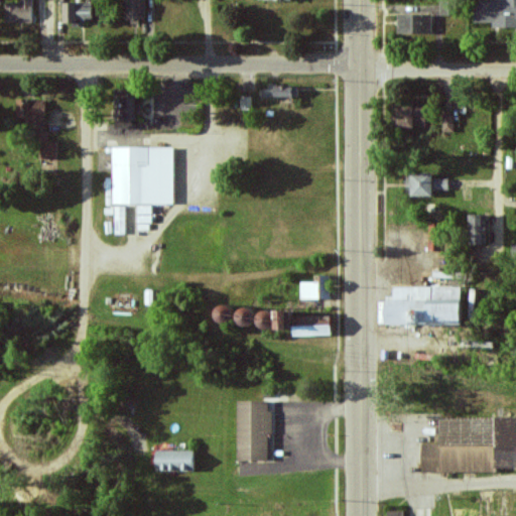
[(6,22),(33,23),(34,0),(21,0),(22,3),(7,3),(6,22)]
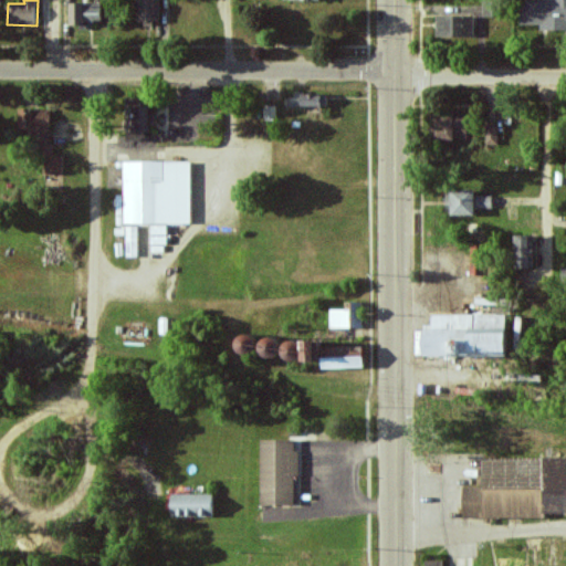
[(137,0),(138,22),(161,21),(160,0),(137,0)]
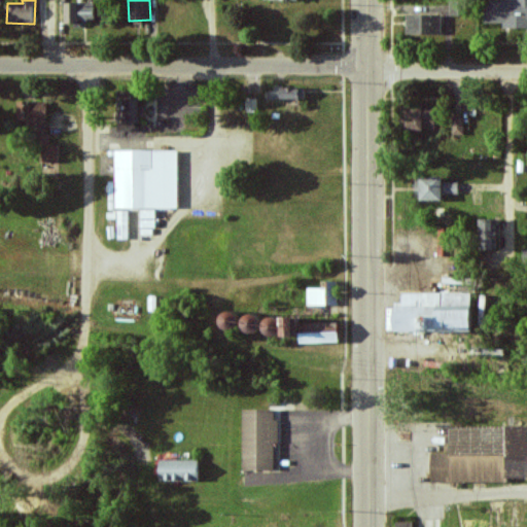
[(526,28),(526,0),(485,0),(486,24),(503,24),(503,29),(526,28)]
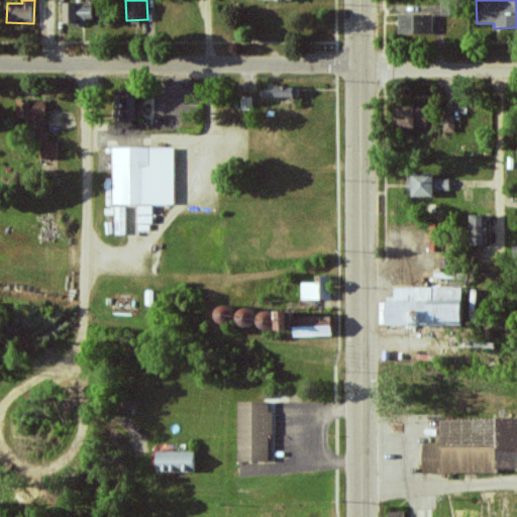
[(66,23),(80,23),(80,19),(95,19),(95,3),(66,3),(66,23)]
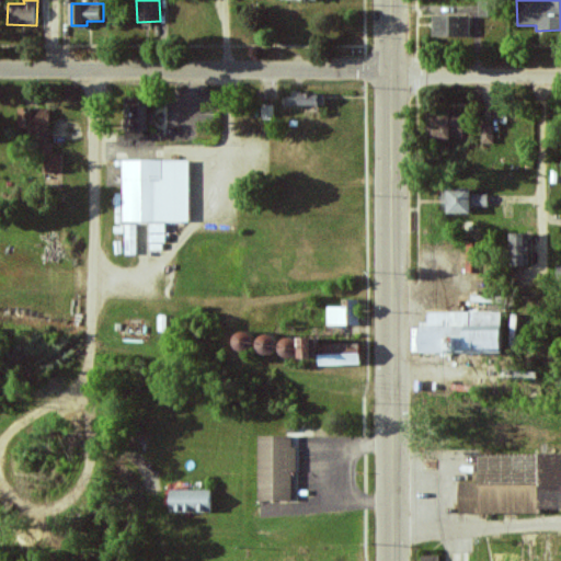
[(470,16),(433,16),(433,37),(471,37),(470,16)]
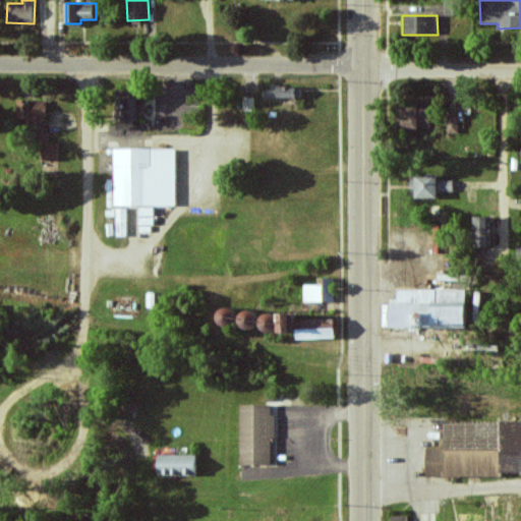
[(270,99),(302,99),(302,88),(271,87),(270,99)]
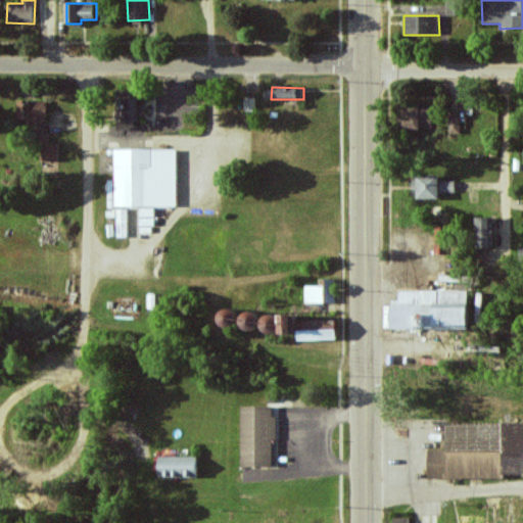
[(48,101),(18,101),(18,121),(28,121),(28,139),(41,139),(41,161),(58,161),(58,144),(48,144),(48,101)]
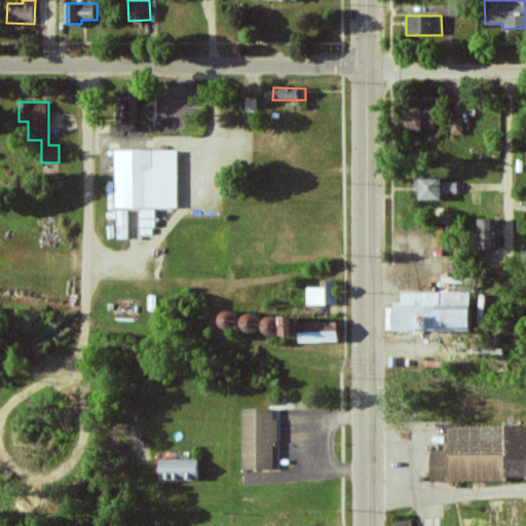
[(435,132),(436,106),(404,105),(403,130),(435,132)]
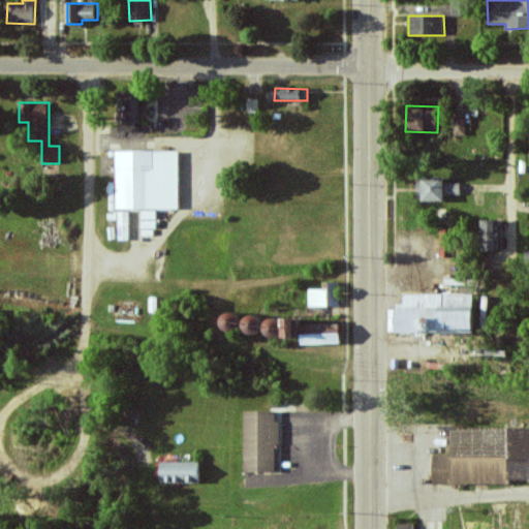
[(456,134),(466,135),(466,118),(456,118),(456,134)]
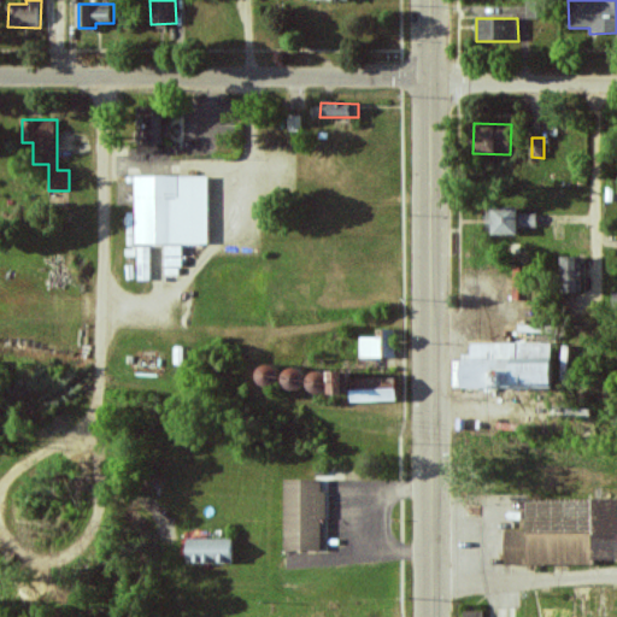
[(129,213),(129,245),(209,246),(210,177),(137,176),(136,213),(129,213)]
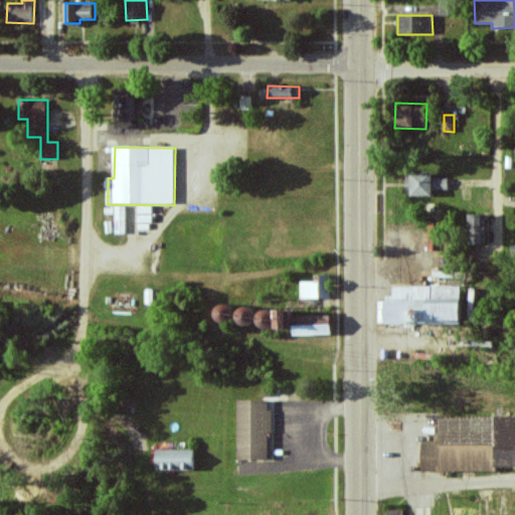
[(434,196),(434,190),(449,190),(449,178),(434,179),(434,174),(406,175),(407,196),(434,196)]
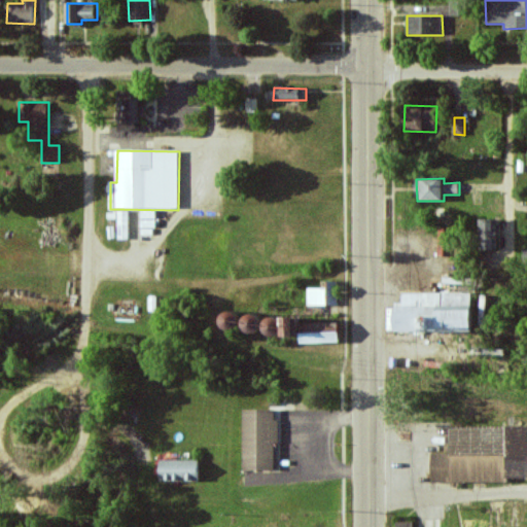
[(118,240),(129,240),(129,211),(118,211),(118,240)]
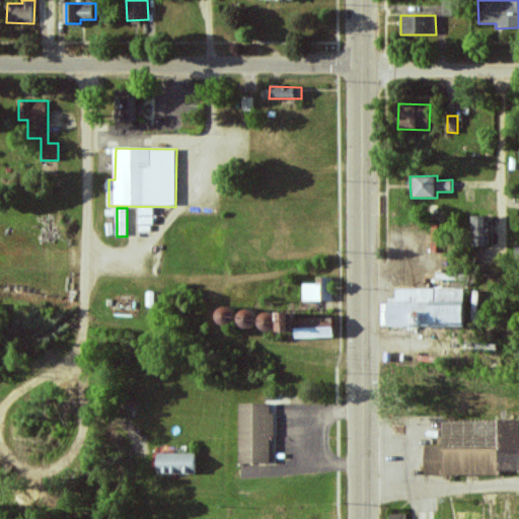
[(491,247),(490,217),(474,217),(475,247),(491,247)]
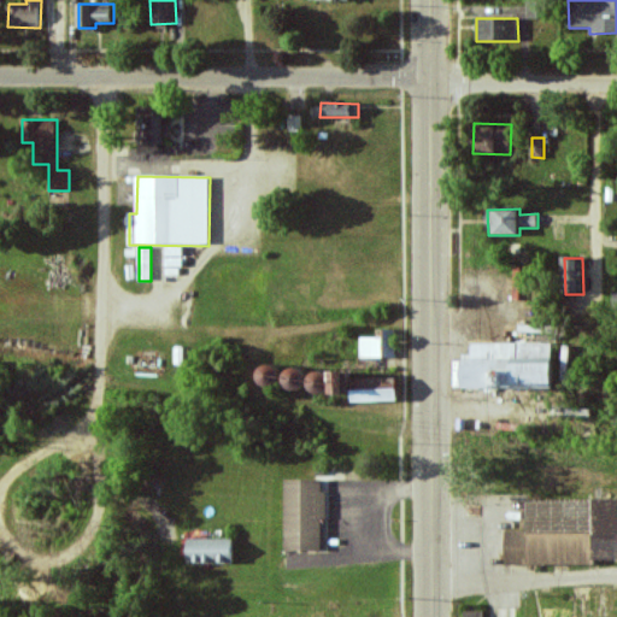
[(360,336),(360,357),(397,357),(397,329),(377,328),(377,336),(360,336)]
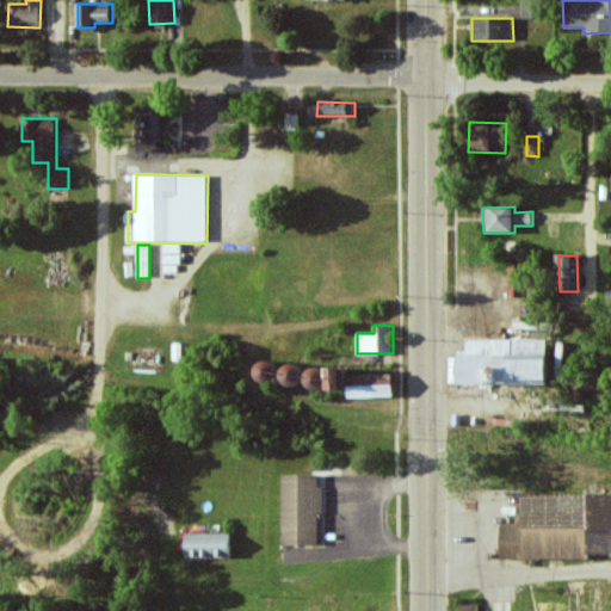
[(548,383),(549,339),(468,338),(468,351),(458,351),(458,383),(548,383)]
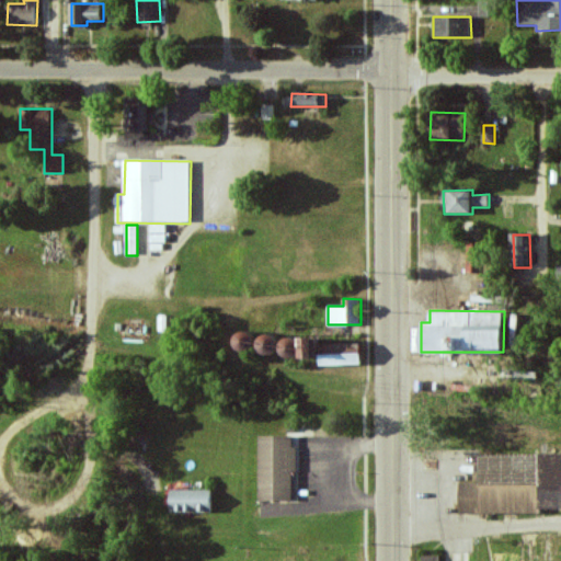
[(297,333),(255,338),(254,330),(237,331),(239,350),(261,347),(262,356),(299,352),(297,333)]
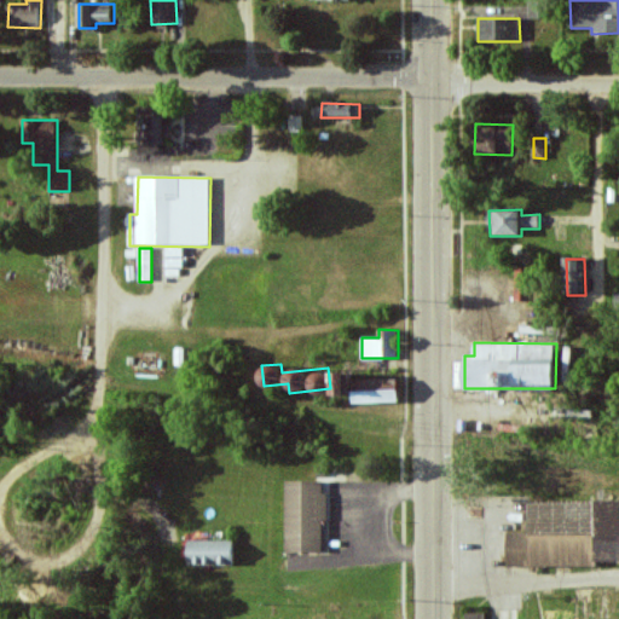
[(354,403),(400,400),(400,377),(354,379),(354,370),(339,370),(339,393),(354,393),(354,403)]
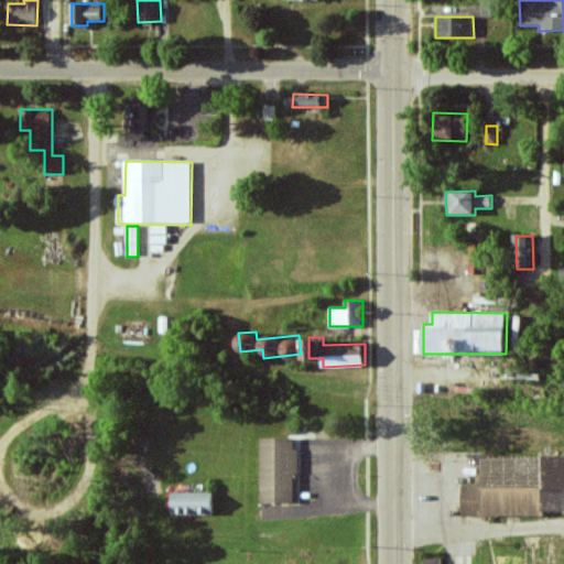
[(260,502),(296,502),(296,448),(294,448),(294,437),(261,436),(260,502)]
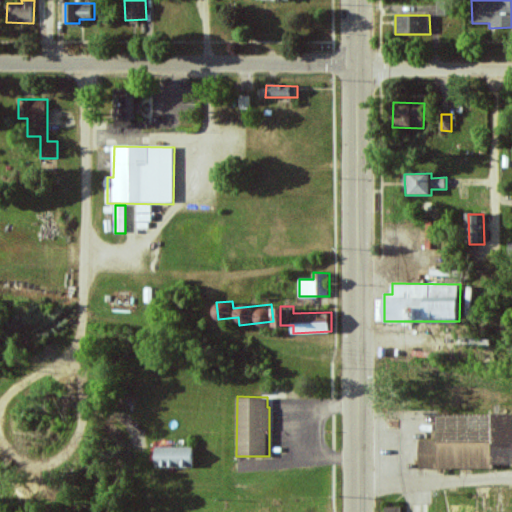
[(419,466),(493,470),(494,462),(511,462),(511,415),(439,412),(437,440),(420,439),(419,466)]
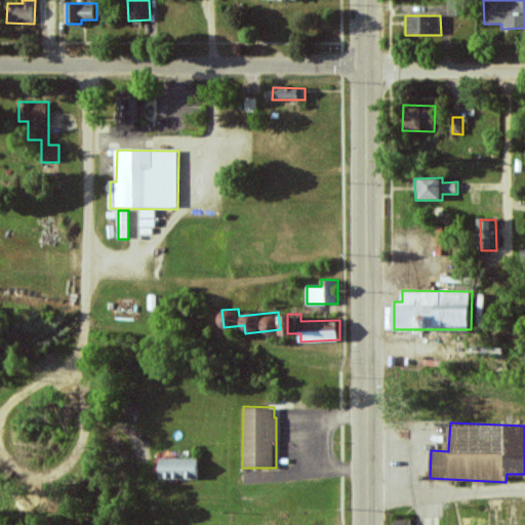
[(160,479),(199,479),(199,457),(160,457),(160,479)]
